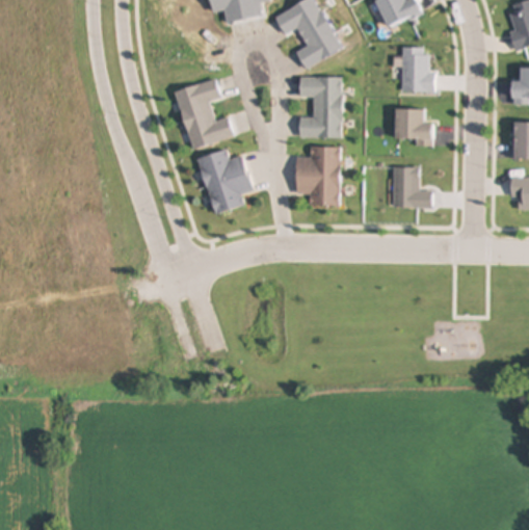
[(373,0),(387,27),(420,11),(414,0),(373,0)]
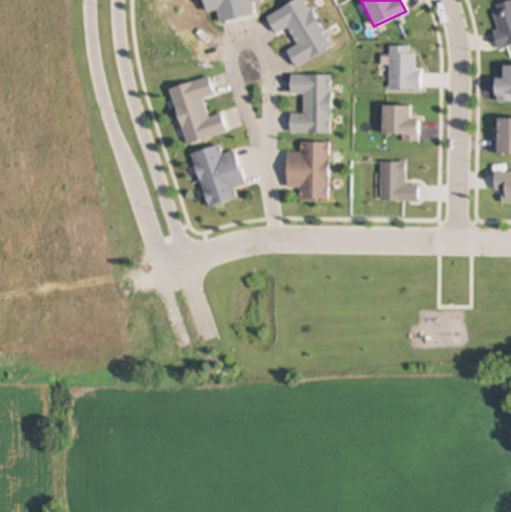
[(494,77),(494,100),(510,100),(510,65),(501,65),(501,77),(494,77)]
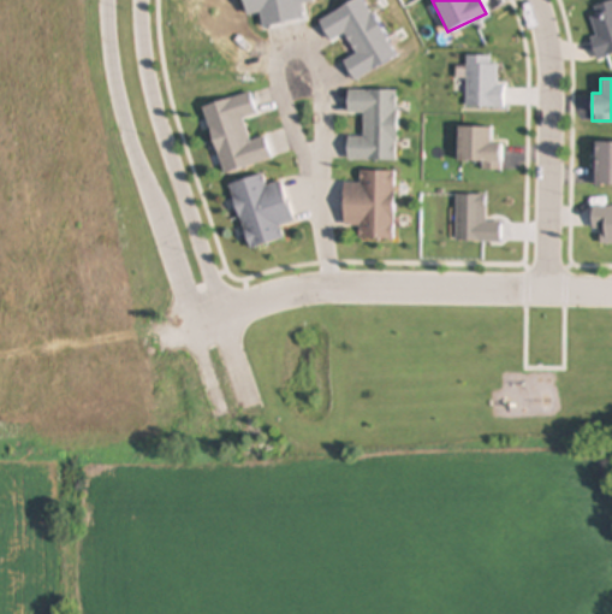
[(394,159),(396,89),(346,88),(345,112),(361,112),(361,136),(345,135),(345,159),(394,159)]
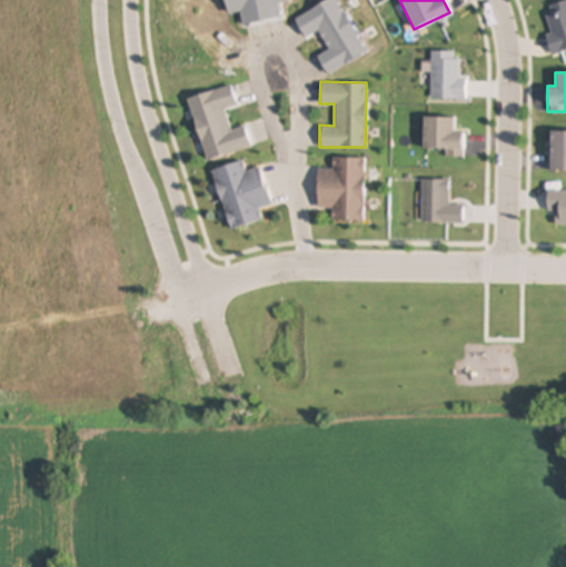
[(204,159),(249,147),(244,125),(229,129),(224,109),(235,106),(230,86),(187,97),(204,159)]
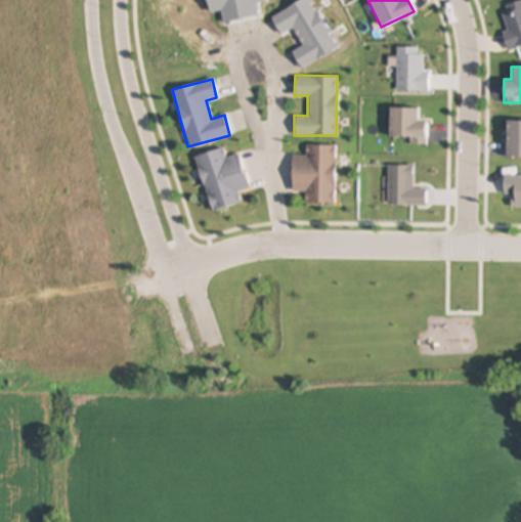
[(416,120),(416,106),(388,106),(388,136),(424,136),(424,120),(416,120)]
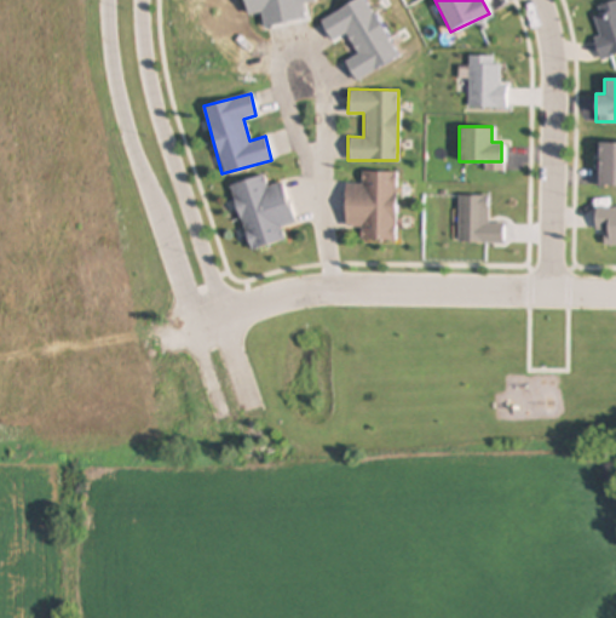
[(615,142),(598,142),(598,186),(615,186),(615,142)]
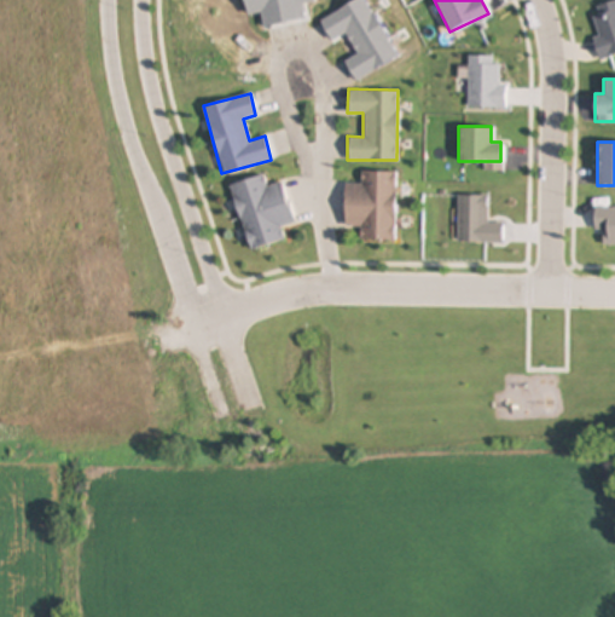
[(359,226),(359,240),(394,240),(395,171),(360,169),(360,183),(343,183),(343,226),(359,226)]
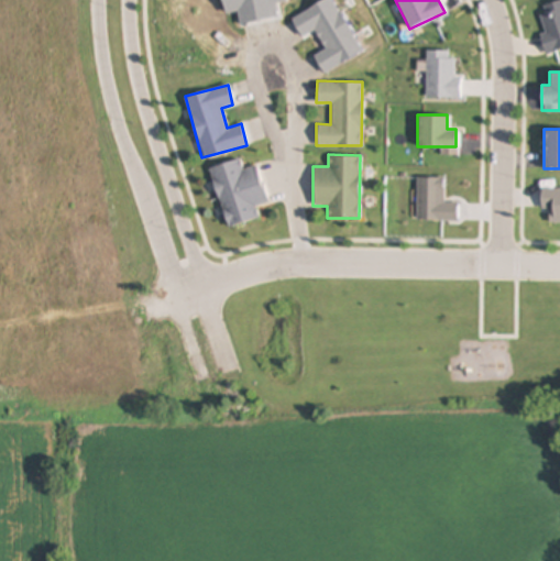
[(209,167),(224,226),(256,218),(253,205),(265,201),(255,165),(241,168),(239,158),(209,167)]
